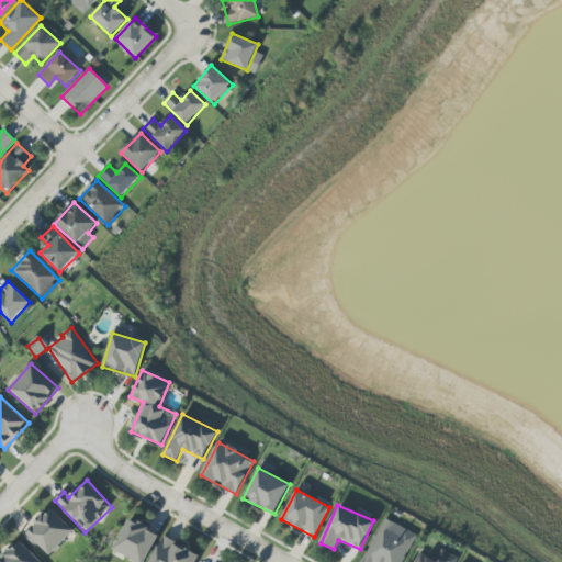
[(24,534),(49,557),(74,530),(48,507),(24,534)]
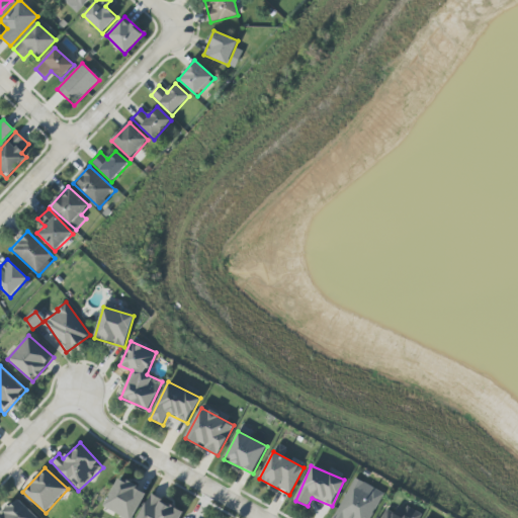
[(103,507),(123,517),(133,517),(147,493),(118,478),(103,507)]
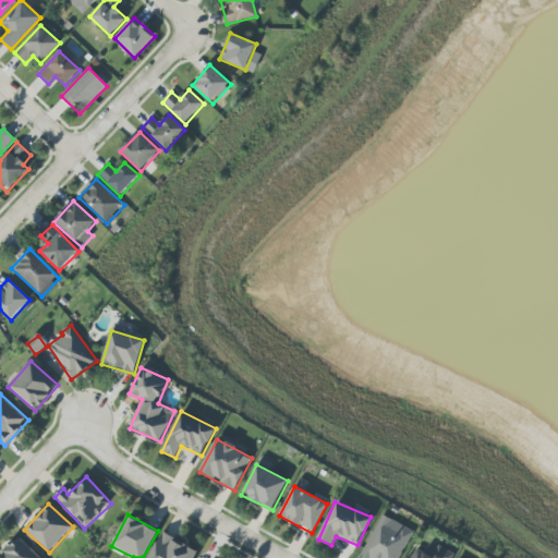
[(399,557),(414,532),(383,514),(358,557),(399,557)]
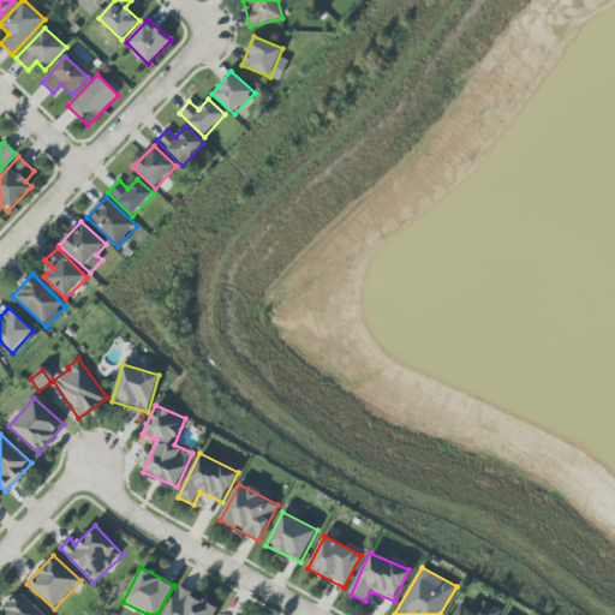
[(213,614),(218,607),(177,589),(165,614),(213,614)]
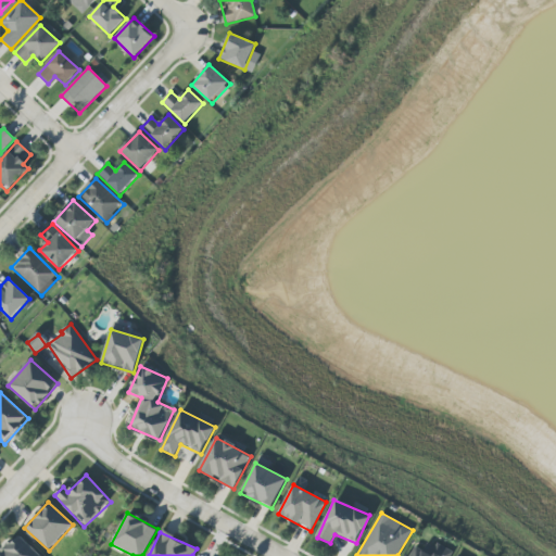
[(40,555),(19,535),(0,555),(40,555)]
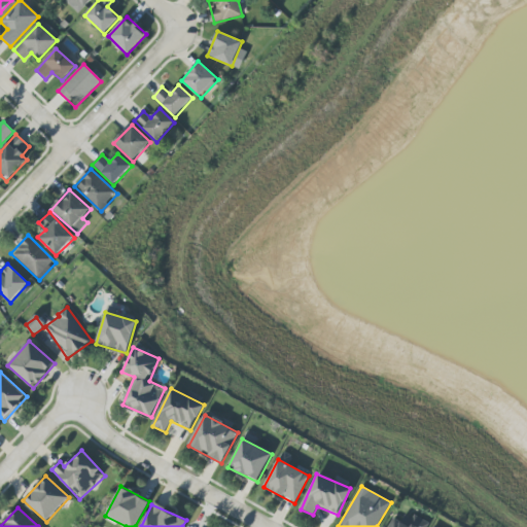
[(426,526),(428,523),(414,515),(408,526),(391,518),(386,526),(426,526)]
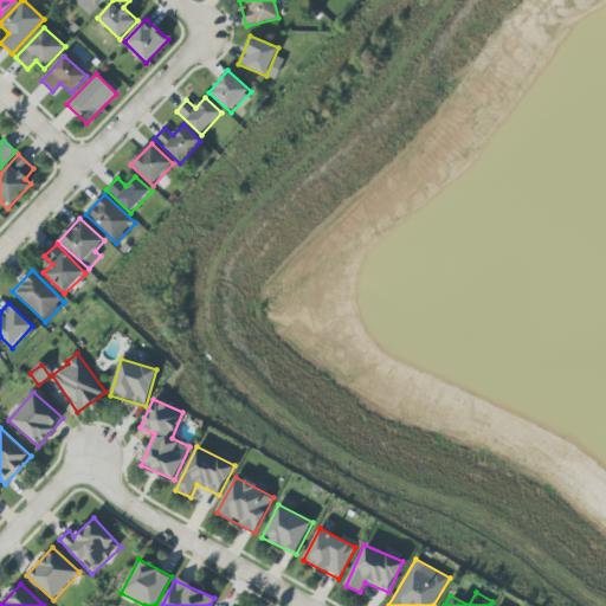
All buildings are outlined.
